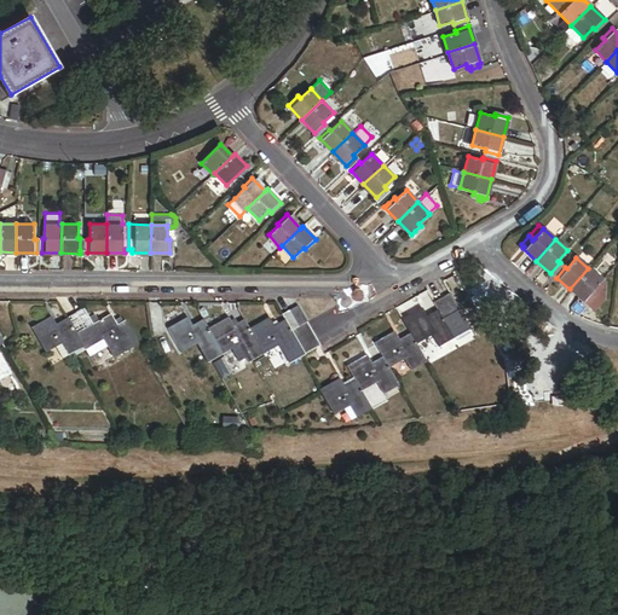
[(601,280),(588,268),(570,289),(585,302),(594,291),(593,290),(601,280)]
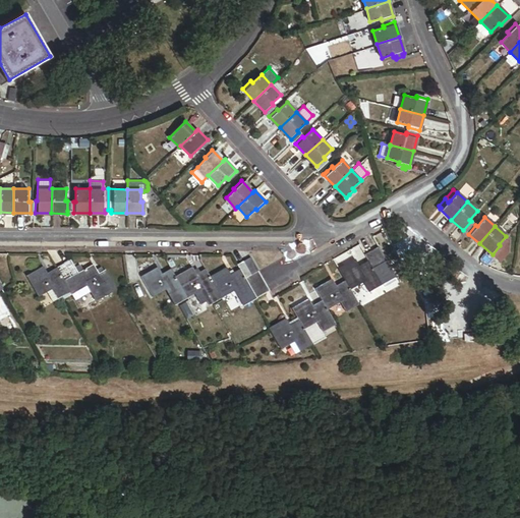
[(380,263),(386,260),(379,245),(371,249),(380,263)]
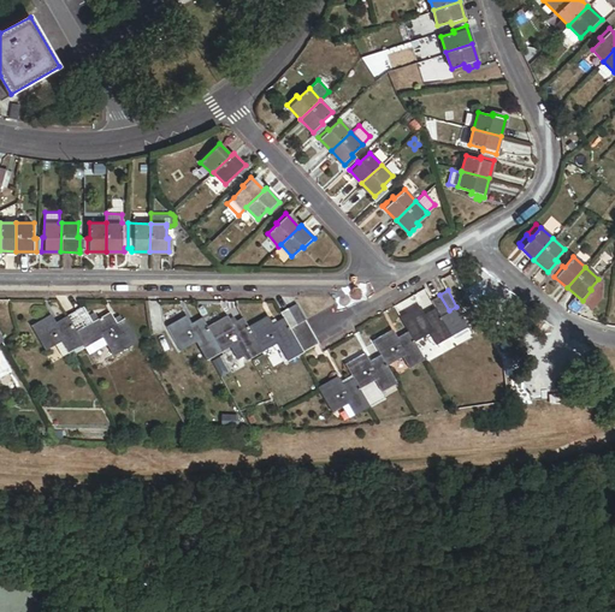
[(439,315),(449,310),(439,295),(430,301),(435,308),(427,313),(424,314),(423,312),(420,306),(400,318),(408,331),(413,340),(432,330),(439,342),(451,336),(449,332),(439,315)]
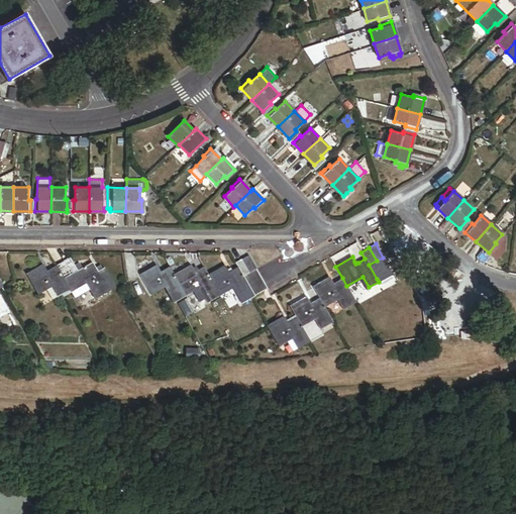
[(248,253),(241,258),(249,271),(256,267),(248,253)]
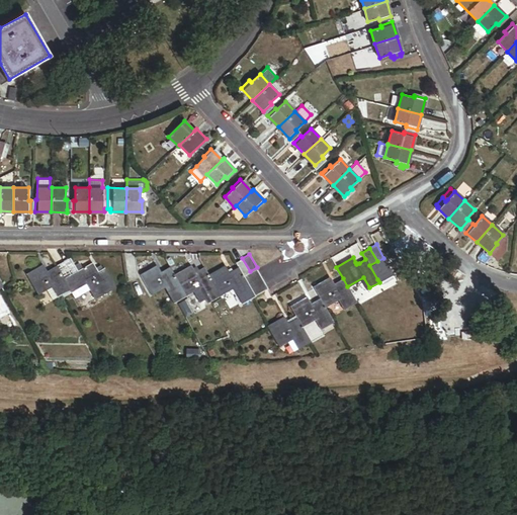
[(69,257),(62,261),(70,274),(77,269),(74,265),(69,257)]
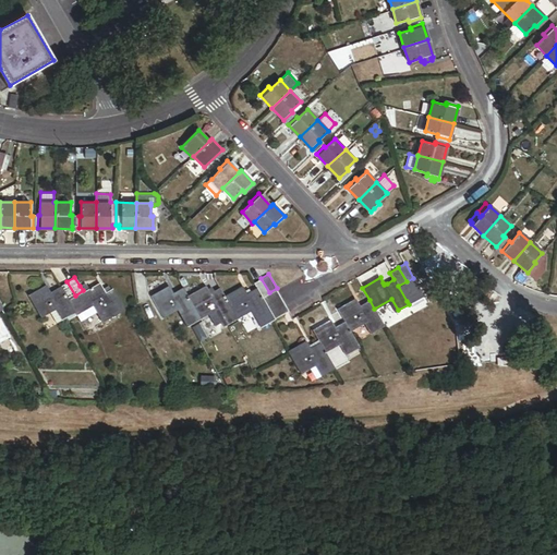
[(261,278),(254,281),(256,286),(262,297),(269,292),(261,278)]
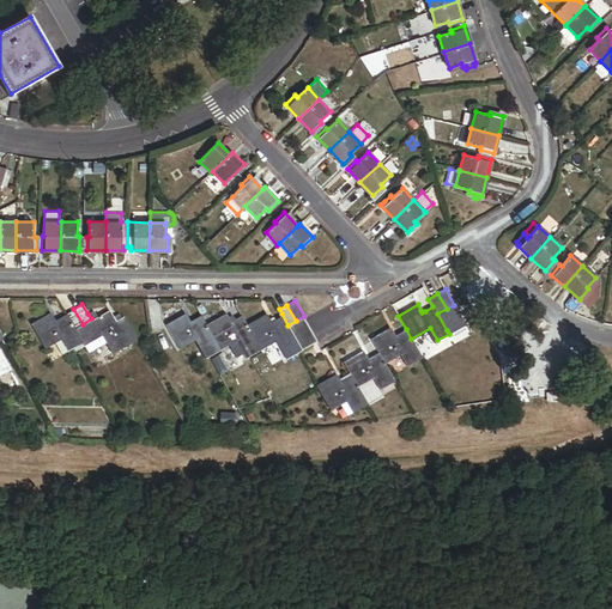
[(464,321),(454,305),(447,309),(437,314),(447,330),(464,321)]
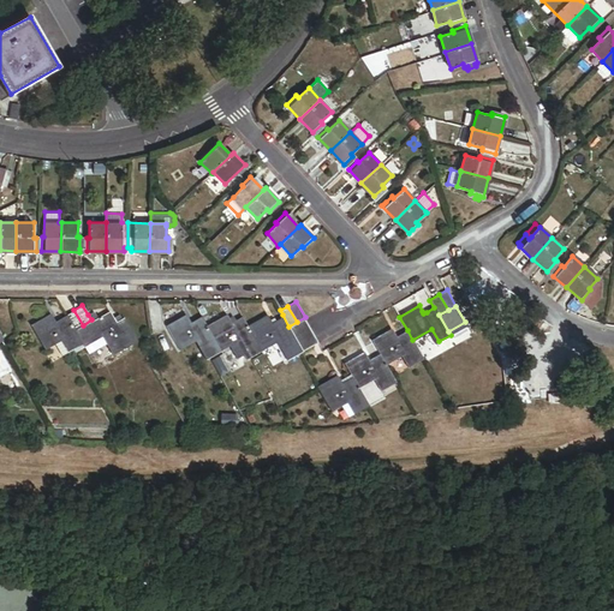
[(73,310),(65,315),(66,315),(75,330),(83,325),(73,310)]
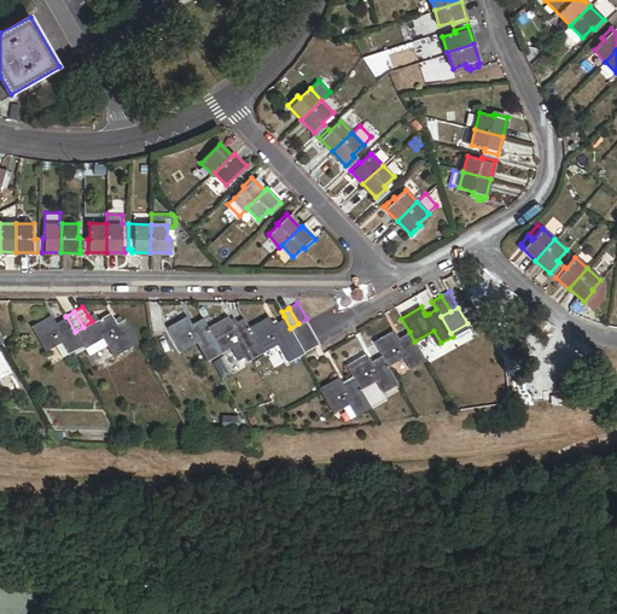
[(92,321),(83,327),(75,332),(82,343),(92,338),(100,332),(108,343),(115,355),(137,341),(123,320),(122,320),(118,315),(112,319),(109,313),(98,320),(93,313),(88,316),(92,321)]
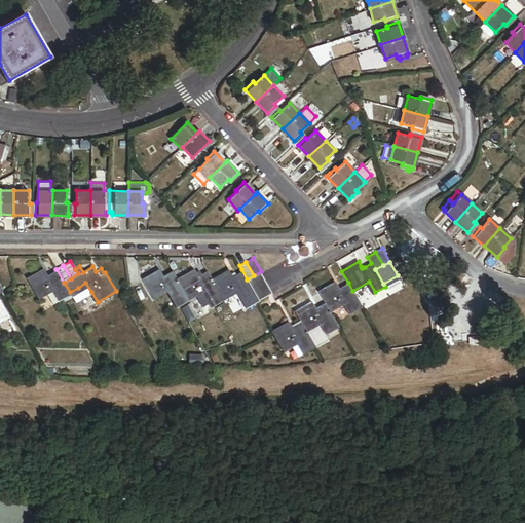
[(64,283),(57,269),(48,274),(43,267),(27,278),(38,297),(53,288),(62,300),(71,294),(70,292),(64,283)]
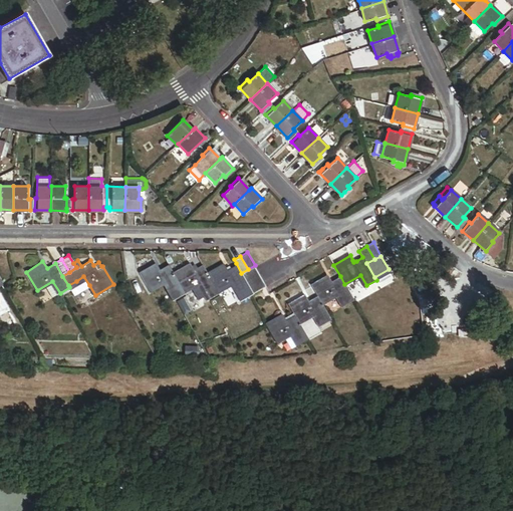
[(174,272),(169,264),(160,269),(156,262),(139,271),(151,291),(167,282),(176,297),(185,292),(174,272)]
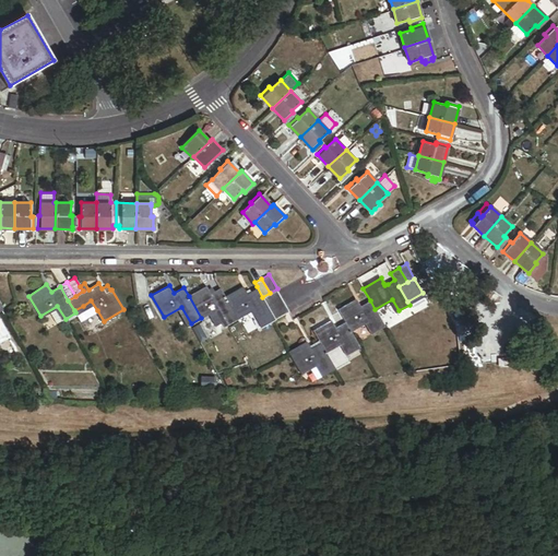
[(221,288),(211,294),(206,286),(189,296),(201,318),(218,308),(227,324),(238,319),(237,318),(225,296),(221,288)]
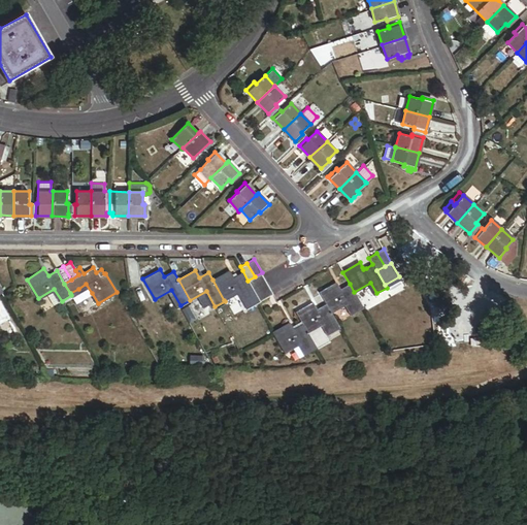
[(248,281),(242,270),(233,276),(230,270),(212,280),(224,300),(240,291),(250,306),(256,302),(259,301),(256,294),(252,288),(248,281)]
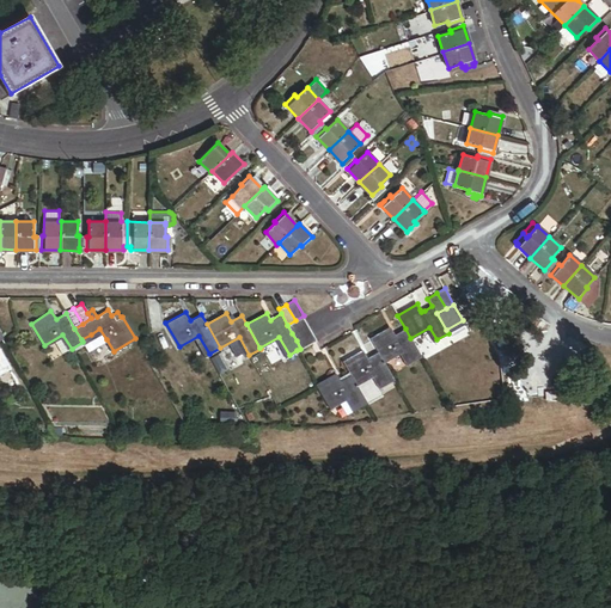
[(304,315),(295,320),(287,325),(292,333),(309,324),(304,315)]
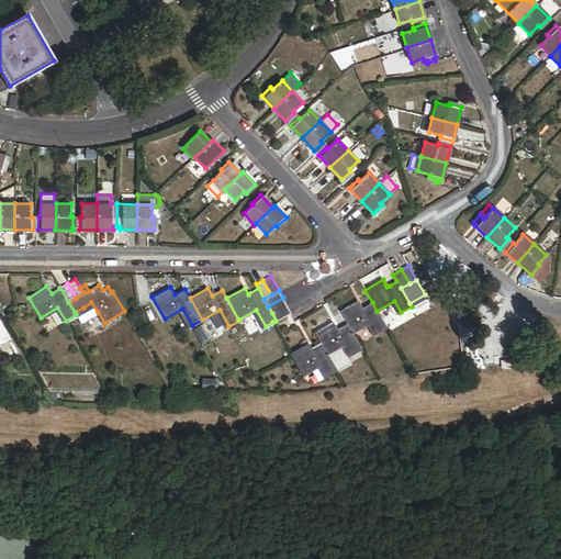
[(287,305),(283,298),(268,306),(272,313),(287,305)]
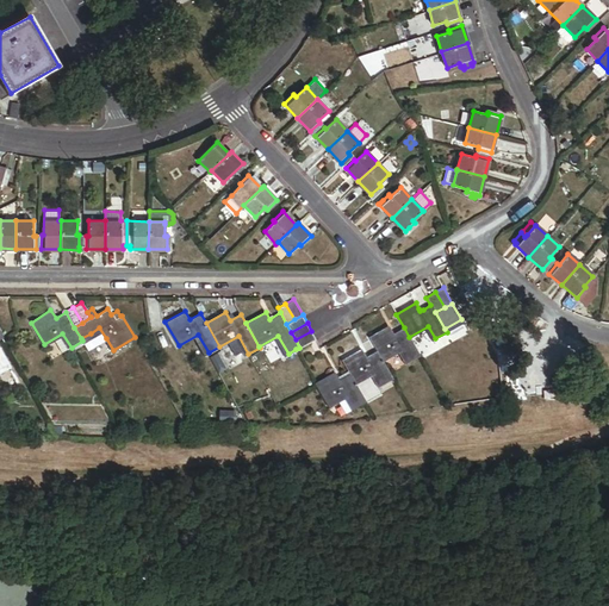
[(409,337),(404,328),(393,333),(389,326),(370,337),(377,351),(383,361),(401,350),(408,362),(420,355),(409,337)]
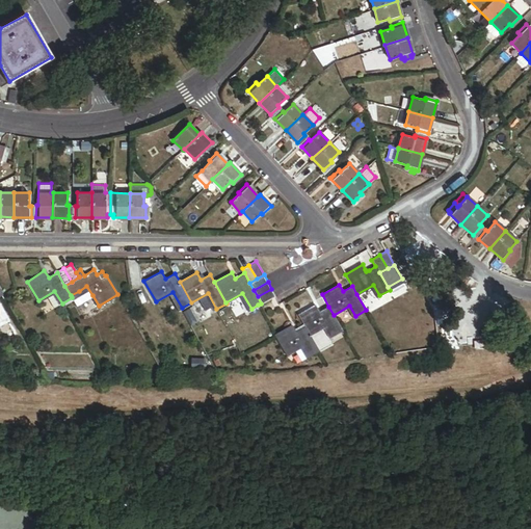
[(93,295),(86,286),(79,291),(71,295),(72,297),(77,306),(93,295)]
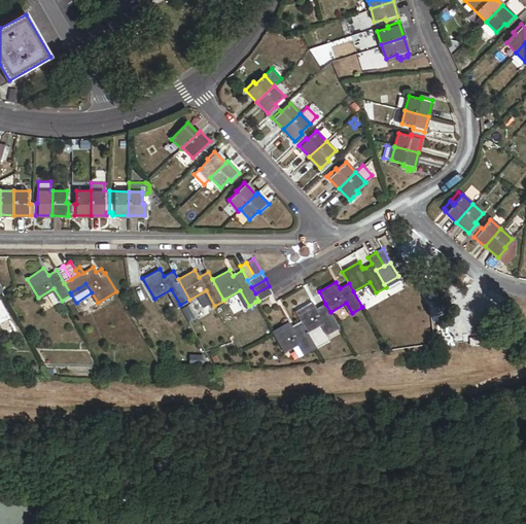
[(269,286),(255,293),(258,301),(273,292),(269,286)]
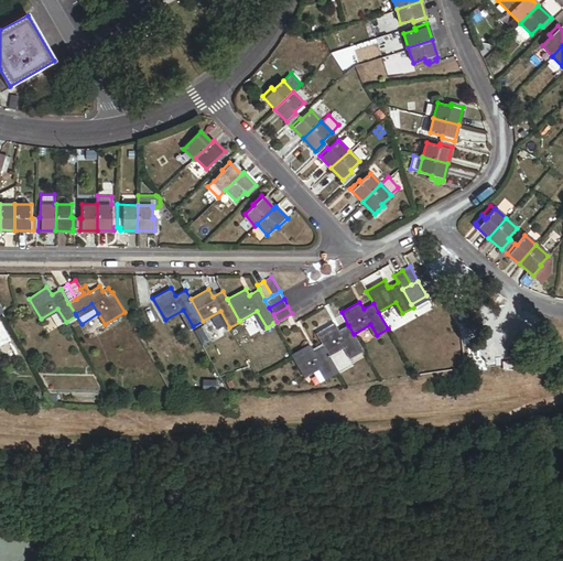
[(0,342),(9,337),(0,321),(0,311),(1,311),(0,309),(0,342)]
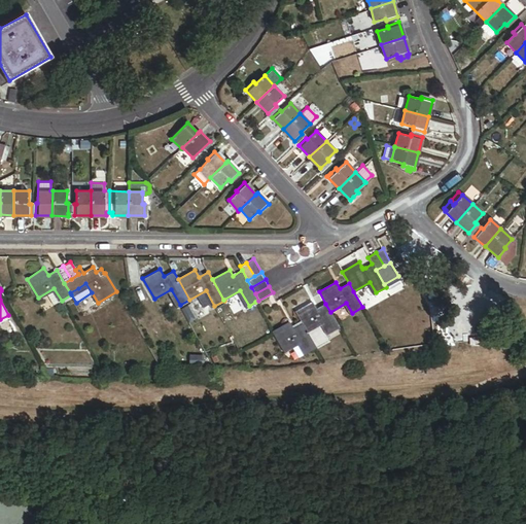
[(339,327),(330,312),(325,304),(316,309),(312,302),(295,312),(302,323),(307,332),(323,322),(329,333),(339,327)]
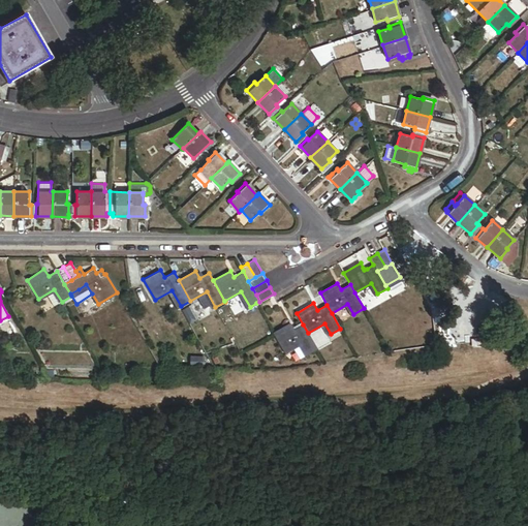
[(293,330),(290,323),(274,333),(284,352),(296,346),(302,357),(306,354),(316,348),(308,333),(303,325),(293,330)]
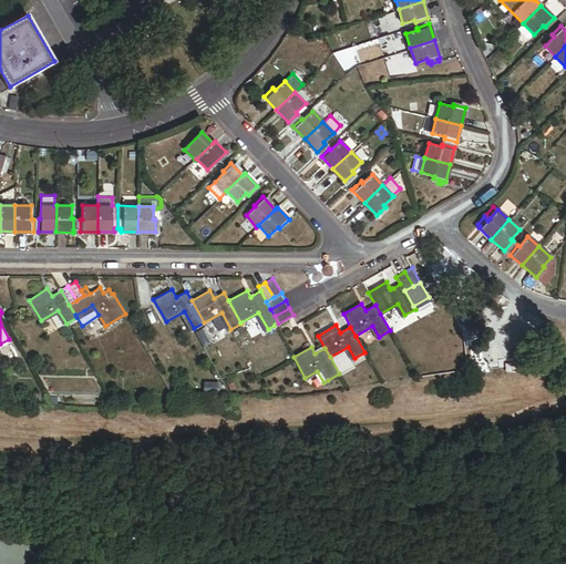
[(0,563),(39,563),(40,537),(0,534),(0,563)]
